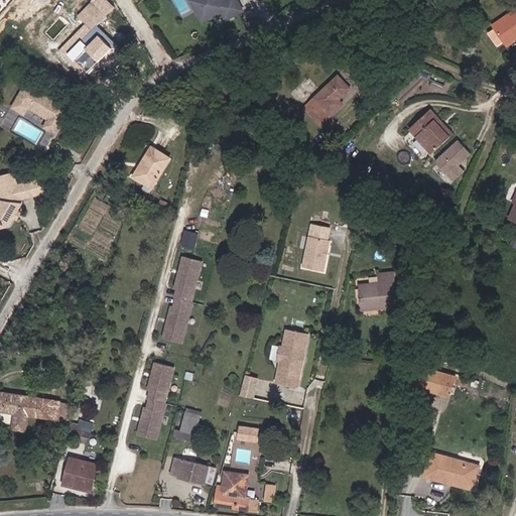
[(109,11),(97,0),(96,0),(93,0),(86,7),(88,10),(100,21),(109,11)]
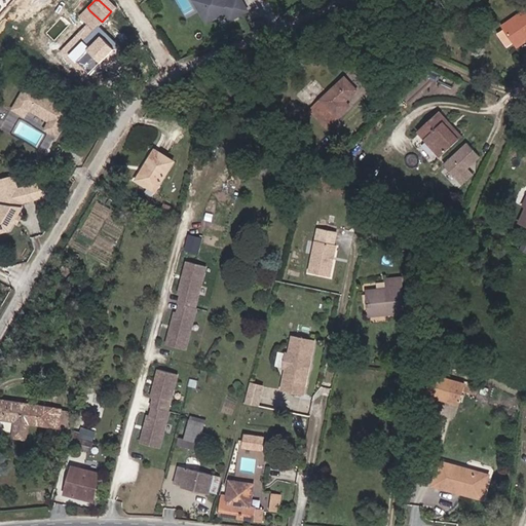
[(209,21),(196,0),(193,0),(189,2),(201,25),(209,21)]
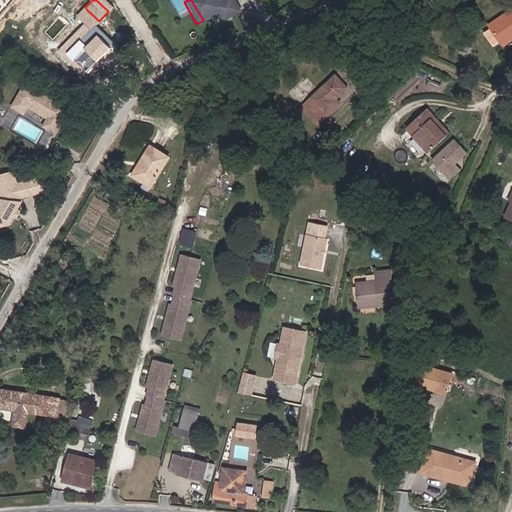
[(191,0),(203,20),(215,13),(220,22),(236,13),(229,0),(222,0),(216,4),(213,0),(191,0)]
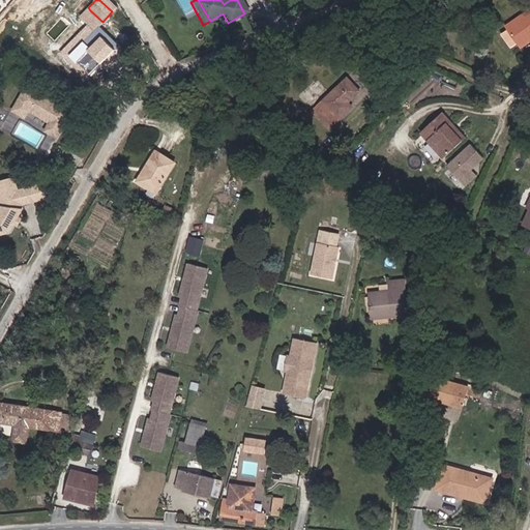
[(83,13),(85,15),(97,27),(102,22),(90,10),(88,7),(83,13)]
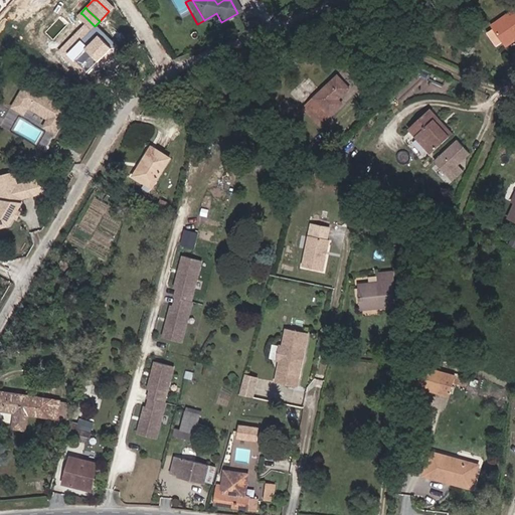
[(514,39),(514,9),(492,24),(506,46),(514,39)]
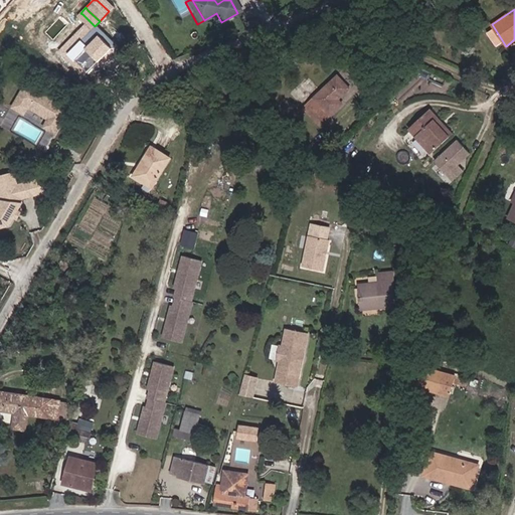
[(56,56),(62,61),(89,32),(94,27),(80,17),(82,14),(80,13),(73,21),(80,28),(56,56)]
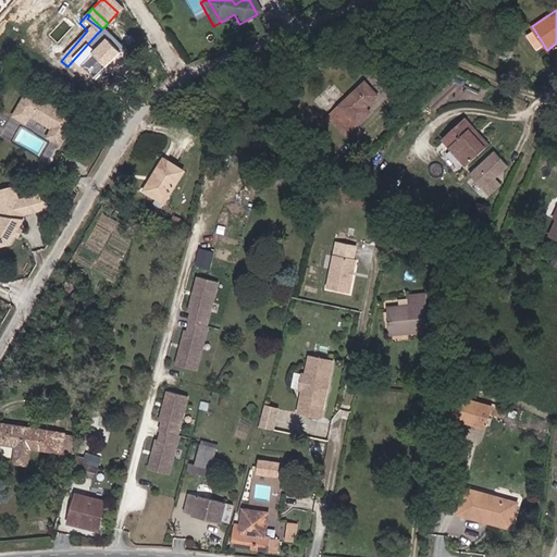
[(122,50),(101,29),(96,35),(118,56),(122,50)]
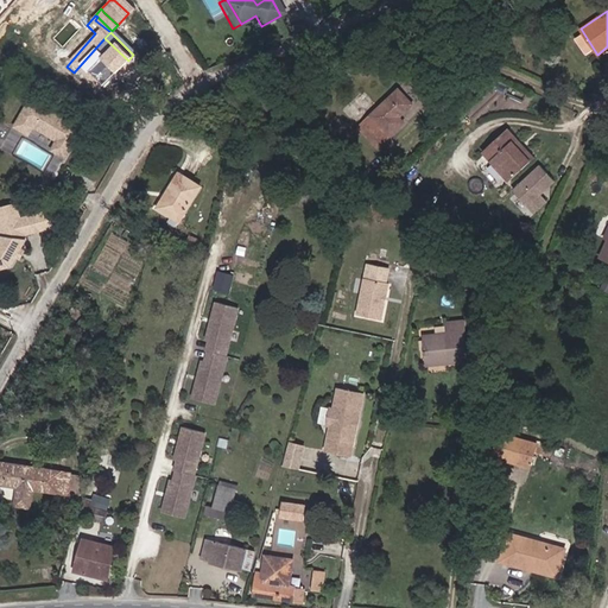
[(105,38),(74,73),(96,94),(128,61),(105,38)]
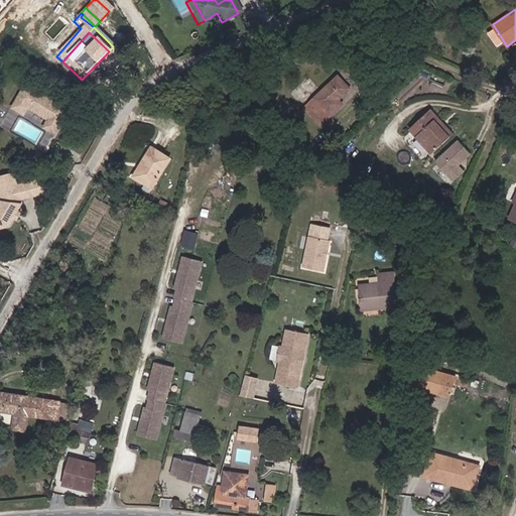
[(304,106),(321,123),(342,104),(337,99),(348,89),(336,77),(304,106)]
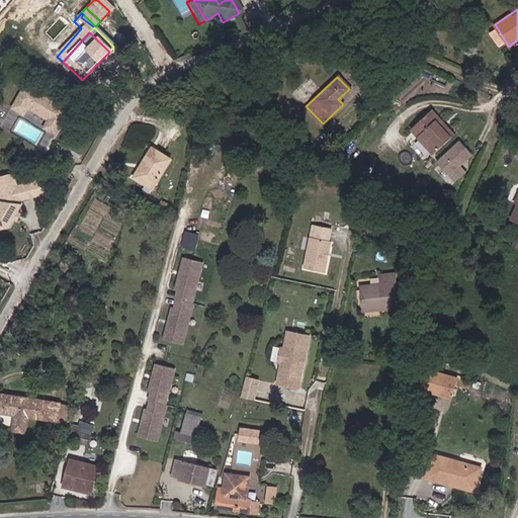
[(67,109),(23,85),(11,108),(21,113),(25,106),(48,118),(44,127),(54,133),(67,109)]
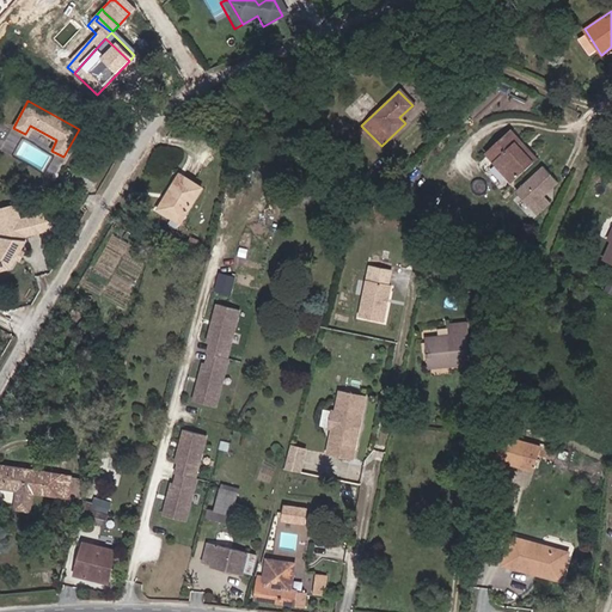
[(518,140),(509,130),(484,153),(513,183),(538,160),(530,152),(525,155),(513,144),(518,140)]
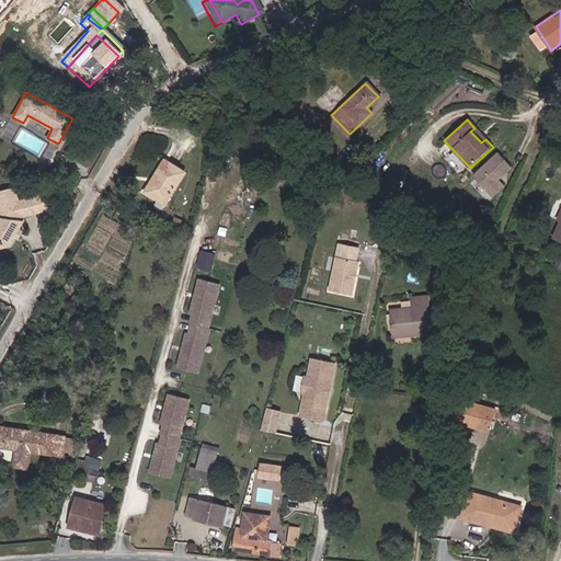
[(500,150),(474,174),(495,197),(508,184),(503,179),(516,165),(500,150)]
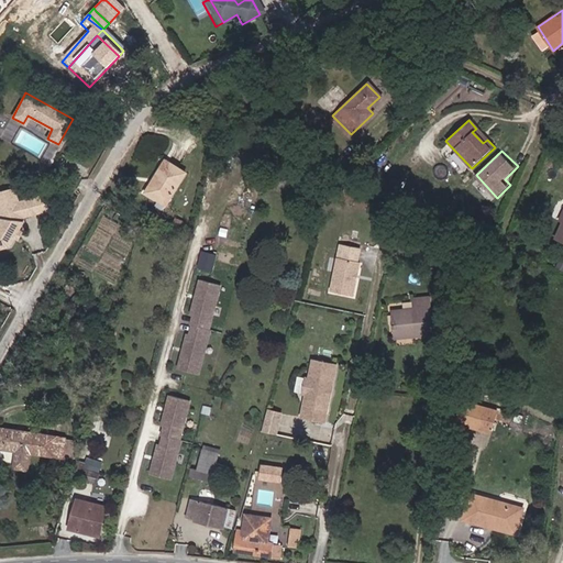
[(186,174),(164,161),(144,195),(166,207),(186,174)]
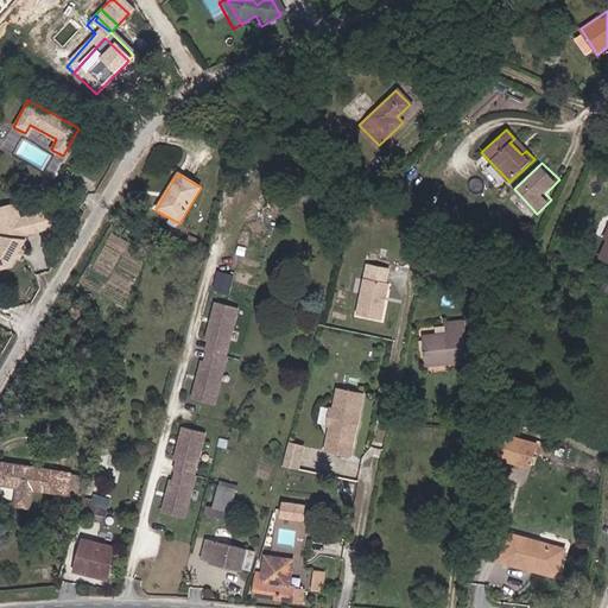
[(35,214),(23,216),(19,202),(0,207),(0,220),(0,222),(4,235),(0,241),(0,267),(13,265),(18,255),(18,252),(20,248),(23,247),(29,238),(27,233),(39,230),(35,214)]
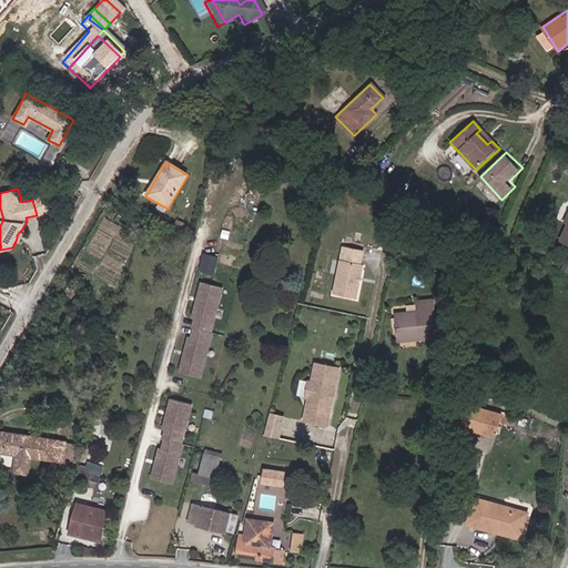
[(371,250),(353,245),(343,293),(364,297),(372,264),(368,263),(371,250)]
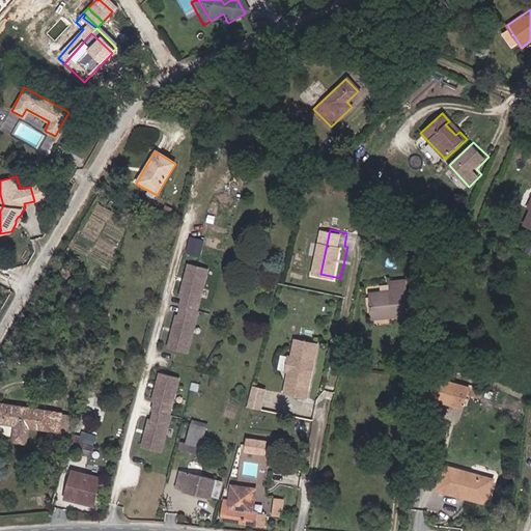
[(192,234),(187,250),(201,255),(206,240),(192,234)]
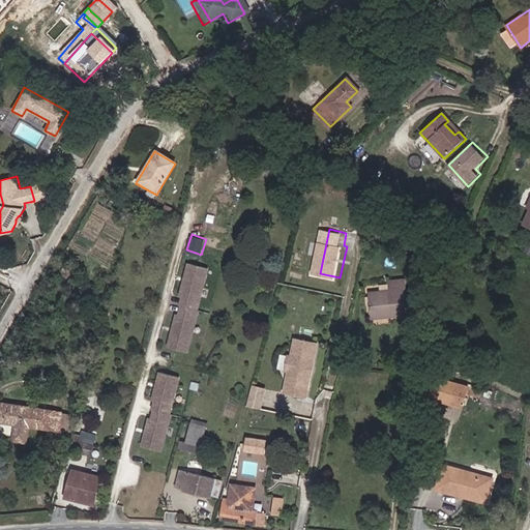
[(198,305),(209,264),(190,259),(186,272),(188,272),(187,277),(185,277),(181,292),(183,293),(181,301),(182,302),(180,311),(178,310),(169,343),(187,348),(199,305),(198,305)]
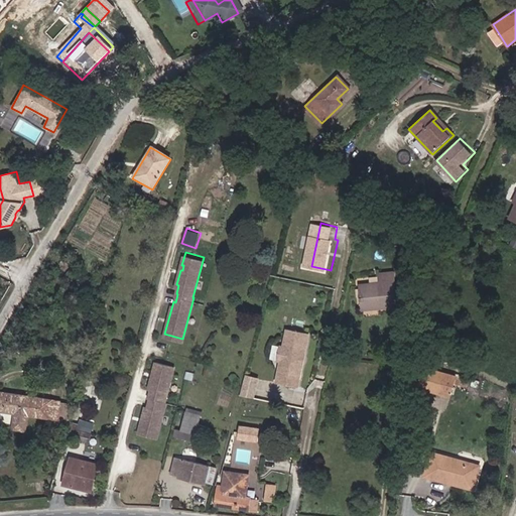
[(398,307),(396,274),(382,274),(383,283),(364,284),(366,306),(381,305),(381,307),(398,307)]
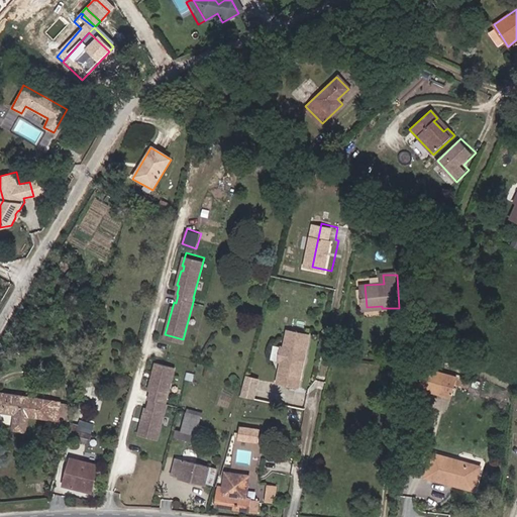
[(281,386),(300,391),(312,338),(292,333),(289,350),(286,350),(283,365),(285,366),(281,386)]
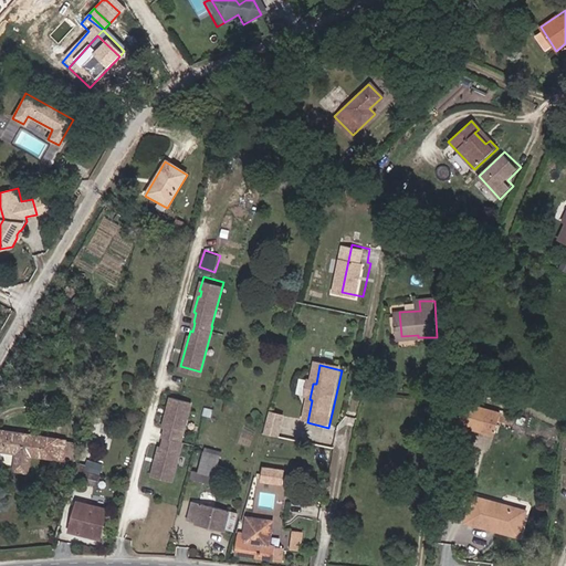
[(342,370),(328,428),(332,428),(344,370),(342,370)]
